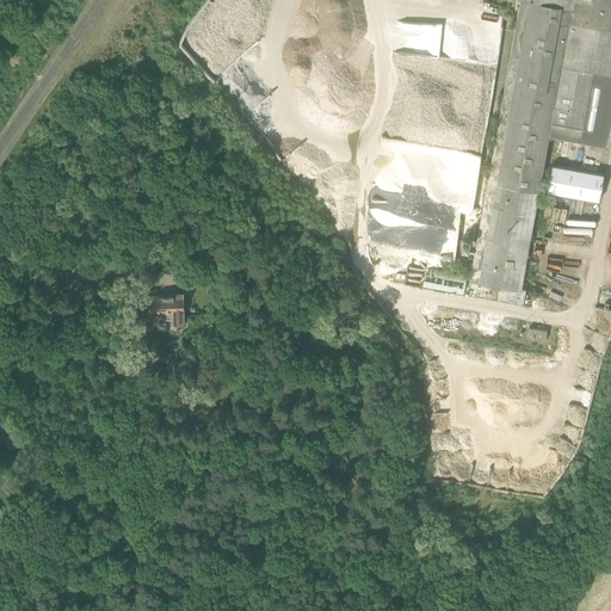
[(610,0),(519,0),(514,32),(514,34),(468,285),(488,290),(489,284),(500,285),(498,300),(523,304),(526,289),(520,289),(548,135),(609,146),(610,131),(610,0)]
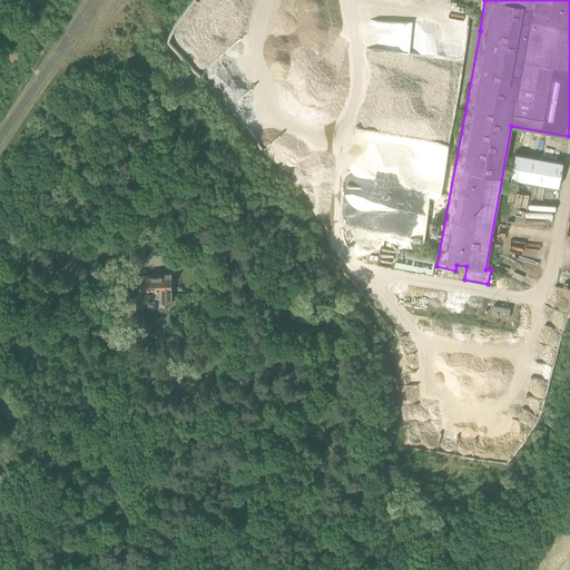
[(441,91),(440,105),(460,106),(461,94),(441,91)]
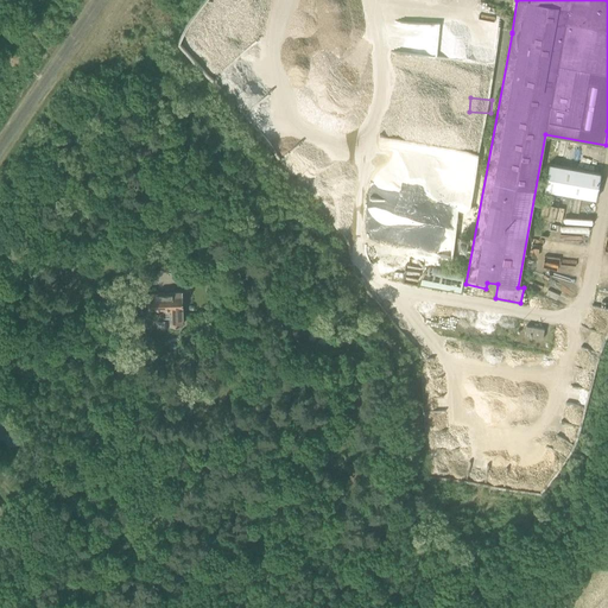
[(600,173),(549,164),(544,190),(595,200),(600,173)]
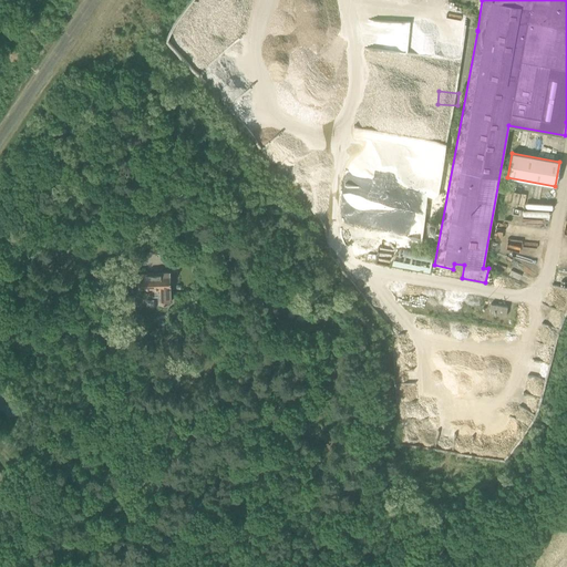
[(503,202),(515,205),(518,192),(506,188),(503,202)]
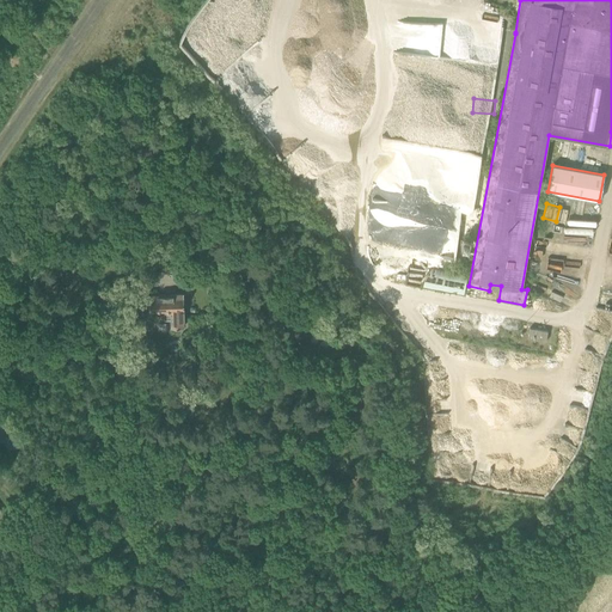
[(427,265),(423,288),(464,295),(467,274),(427,265)]
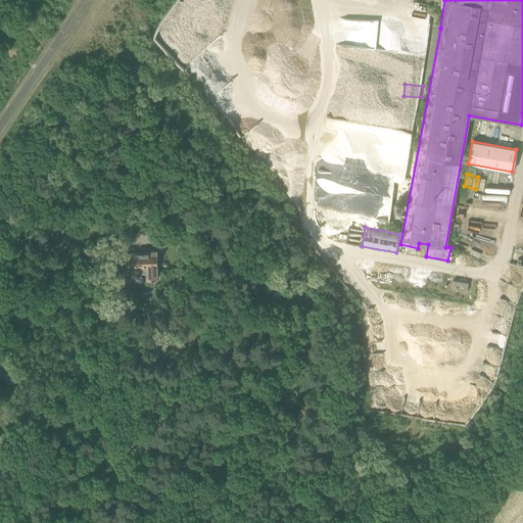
[(138,266),(138,270),(141,273),(146,273),(146,279),(157,279),(157,266),(157,251),(127,252),(128,266),(138,266)]
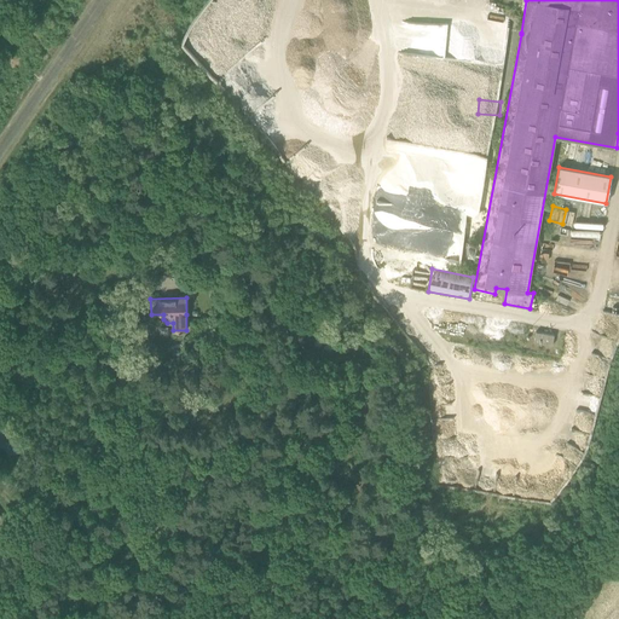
[(536,331),(534,342),(553,346),(554,335),(536,331)]
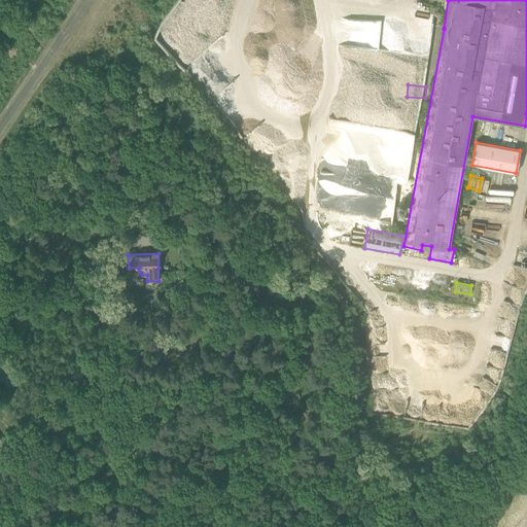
[(188,313),(181,317),(185,325),(192,321),(188,313)]
